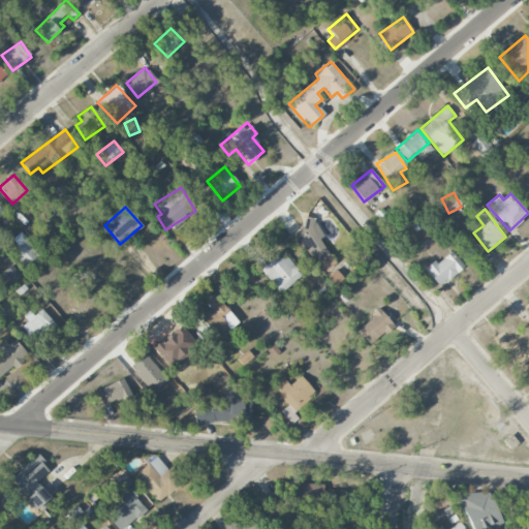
[(311,261),(327,253),(319,239),(323,237),(312,216),(304,220),(306,225),(296,231),(311,261)]
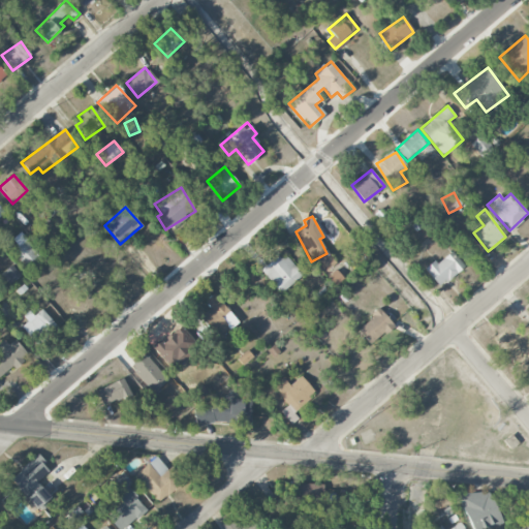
[(12,238),(18,247),(14,249),(26,268),(39,259),(23,231),(12,238)]
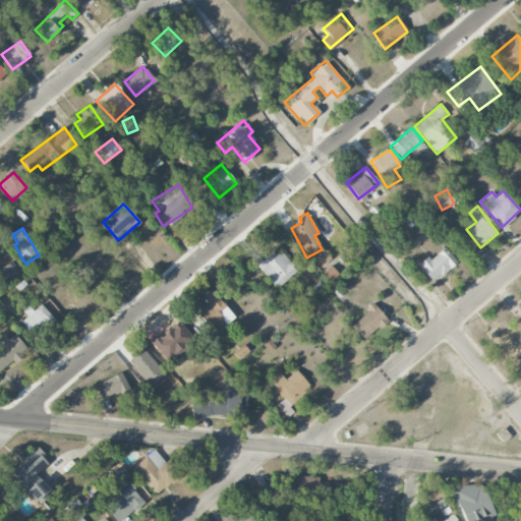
[(429,261),(426,256),(417,265),(432,283),(458,263),(445,247),(429,261)]
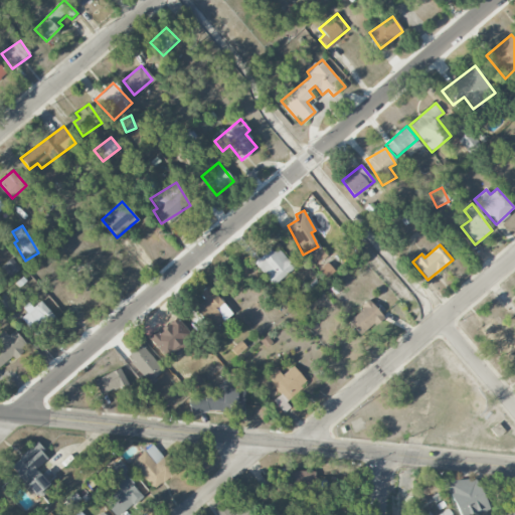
[(294,270),(277,245),(254,261),(273,285),(294,270)]
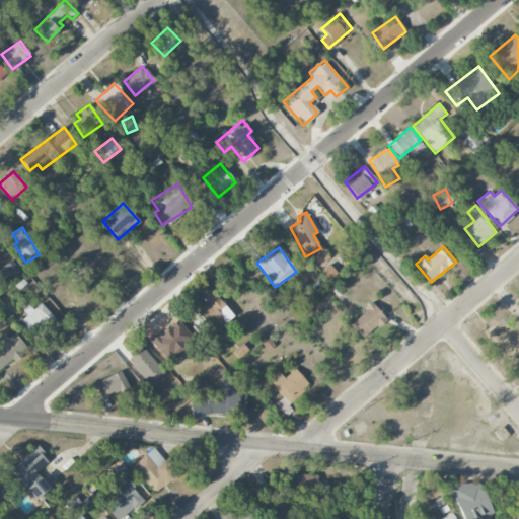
[(20,271),(11,260),(1,269),(9,280),(20,271)]
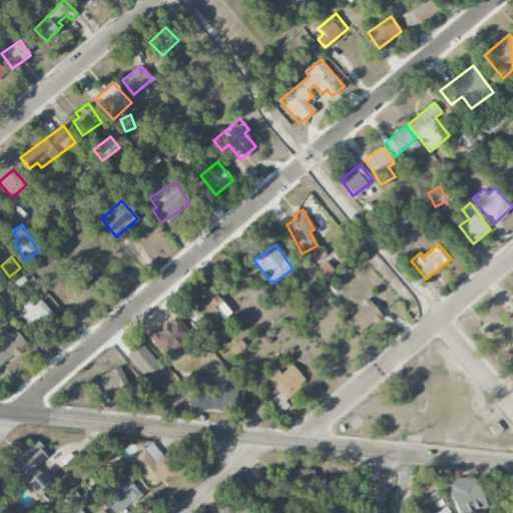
[(318,269),(325,277),(333,270),(326,262),(318,269)]
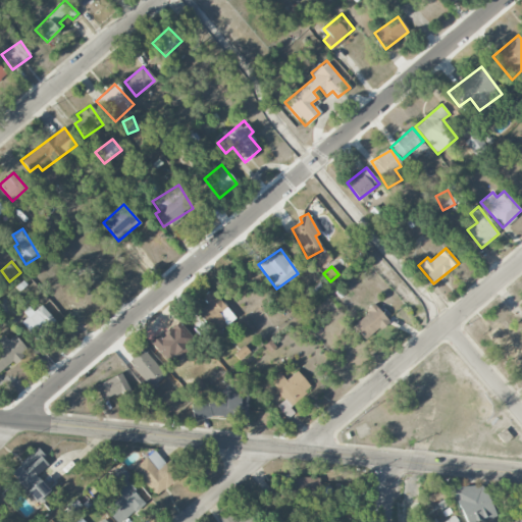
[(207,305),(198,312),(214,333),(235,318),(211,290),(202,297),(207,305)]
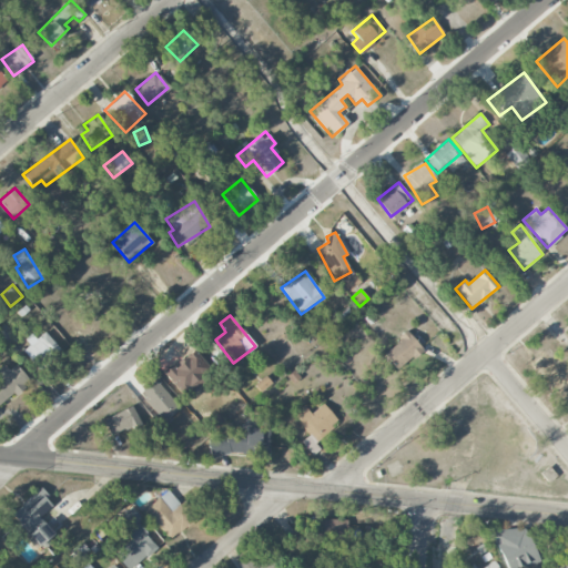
[(0,335),(6,344),(14,338),(7,326),(0,330),(0,335)]
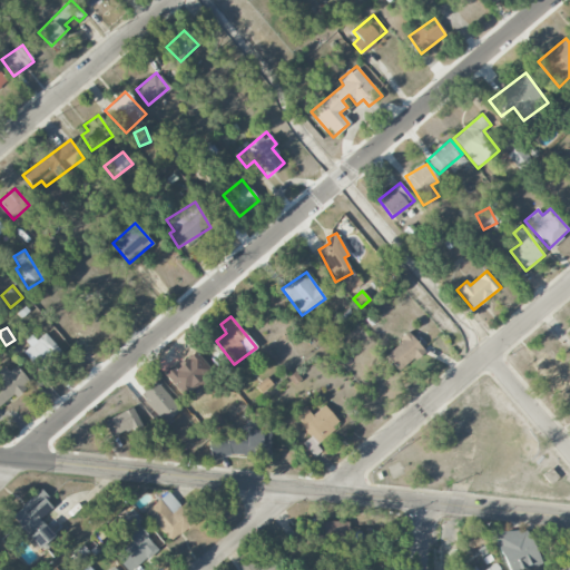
[(41,370),(61,351),(45,333),(25,351),(41,370)]
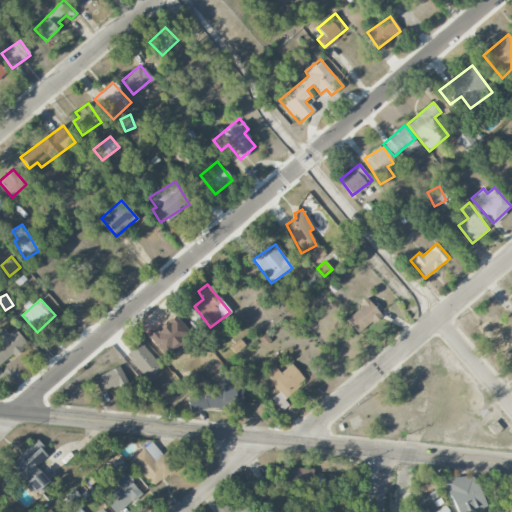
[(358,334),(381,317),(368,300),(345,317),(358,334)]
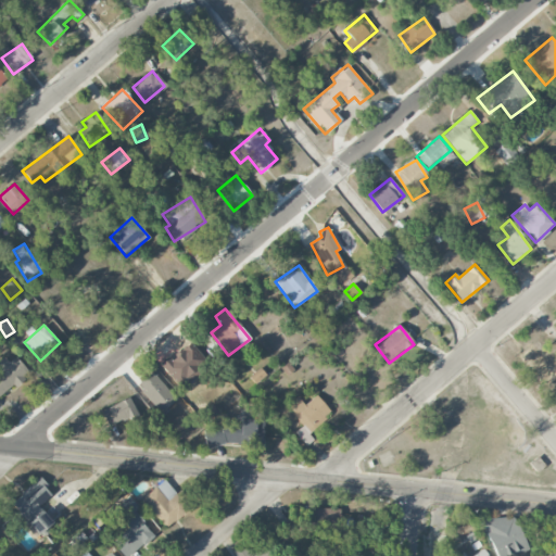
[(555,358),(550,363),(536,343),(521,354),(540,380),(544,377),(551,384),(555,380),(555,358)]
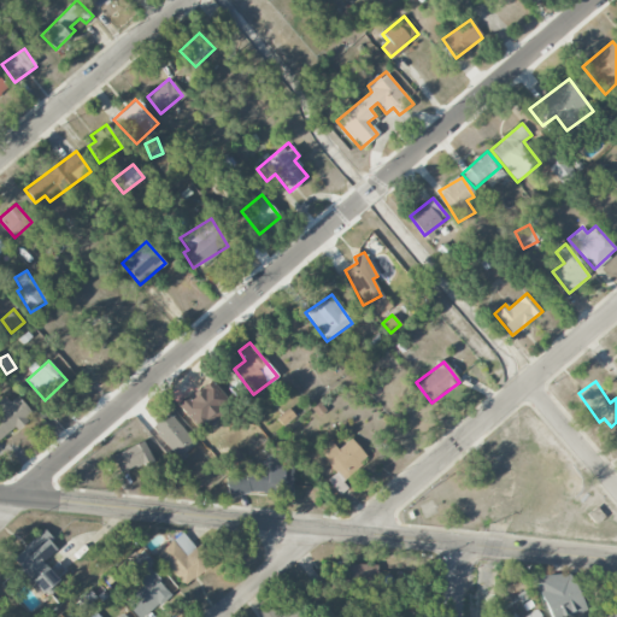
[(222,405),(225,391),(217,388),(212,403),(222,405)]
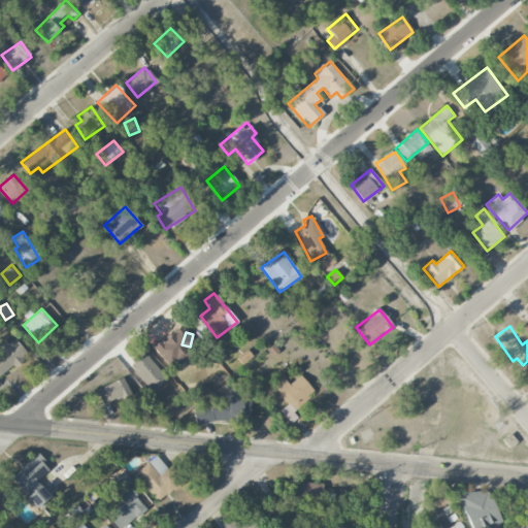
[(11,336),(0,345),(0,377),(28,354),(11,336)]
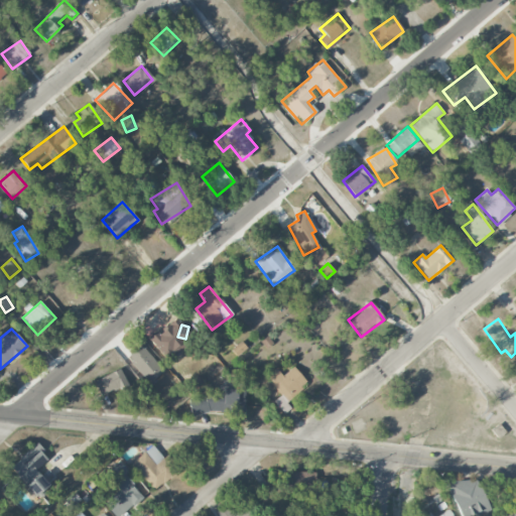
[(232,349),(237,356),(246,349),(241,342),(232,349)]
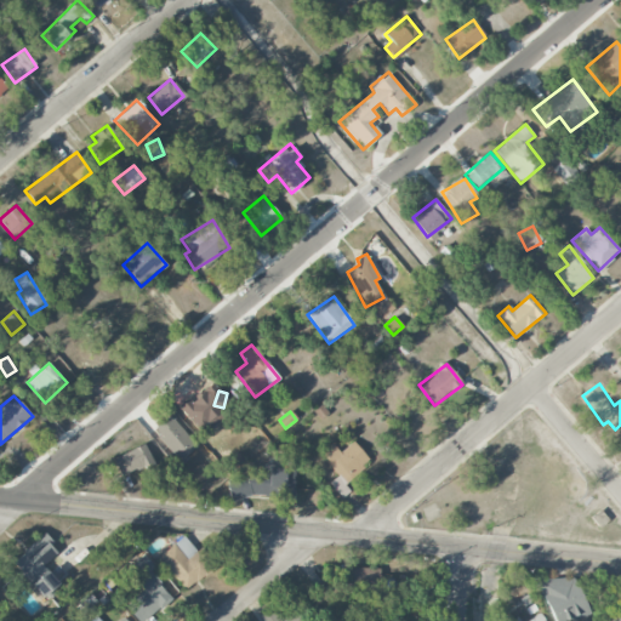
[(153,429),(180,461),(197,446),(171,415),(153,429)]
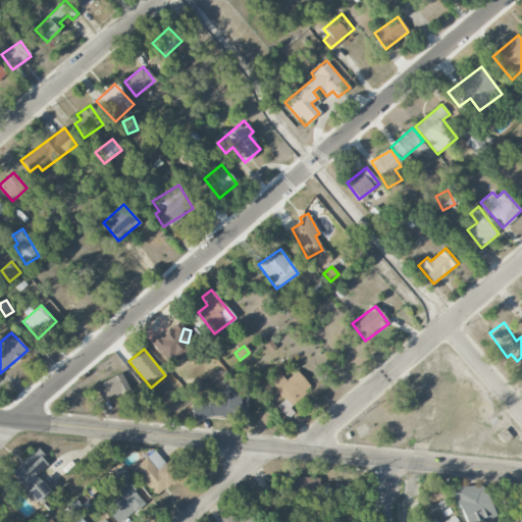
[(277,406),(286,419),(294,413),(289,407),(311,388),(298,371),(285,380),(279,372),(269,380),(284,400),(277,406)]
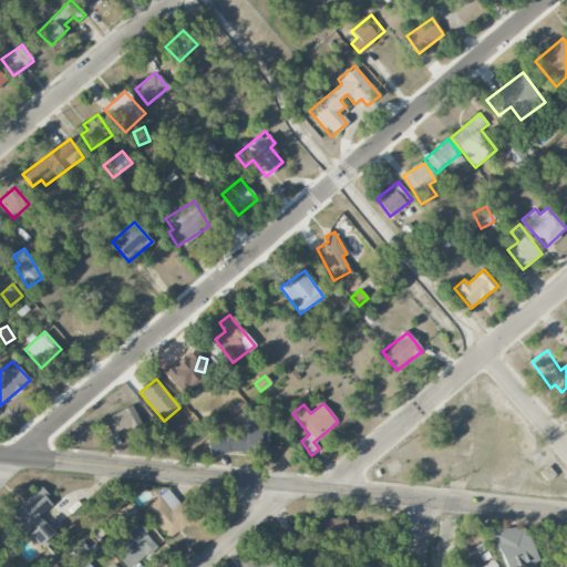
[(102,420),(110,435),(140,422),(132,405),(102,420)]
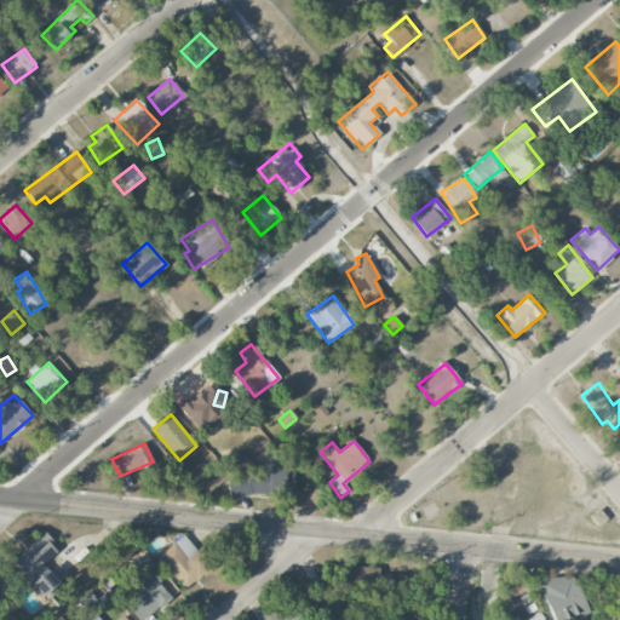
[(294,458),(268,458),(268,469),(245,469),(245,477),(229,477),(229,497),(294,495),(294,458)]
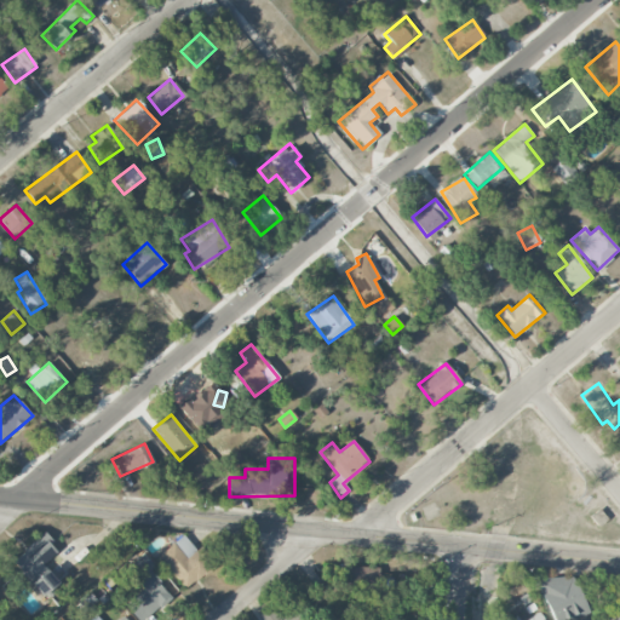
[(57,549),(42,533),(13,562),(28,577),(57,549)]
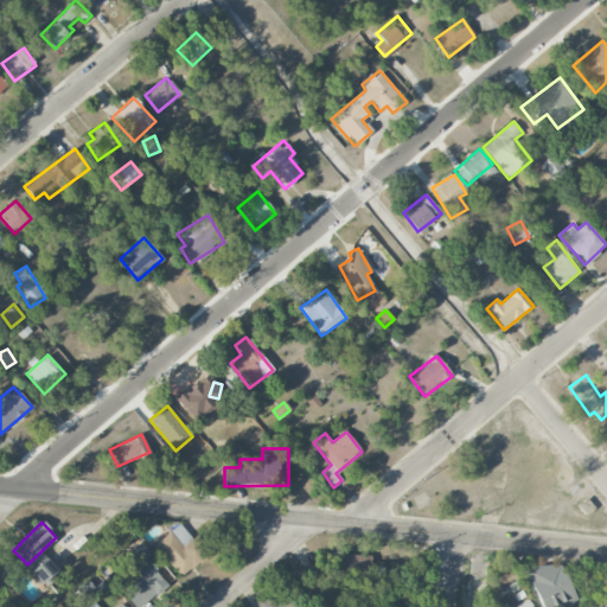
[(180,577),(211,554),(196,536),(192,540),(180,524),(154,544),(180,577)]
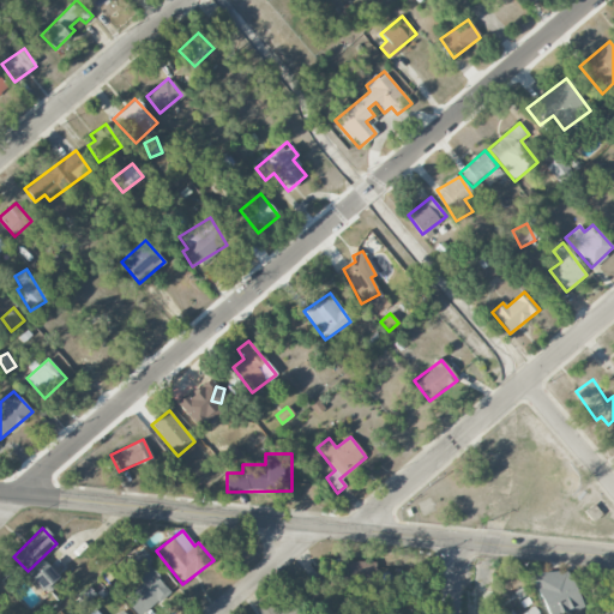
[(155,560),(144,548),(130,559),(140,572),(155,560)]
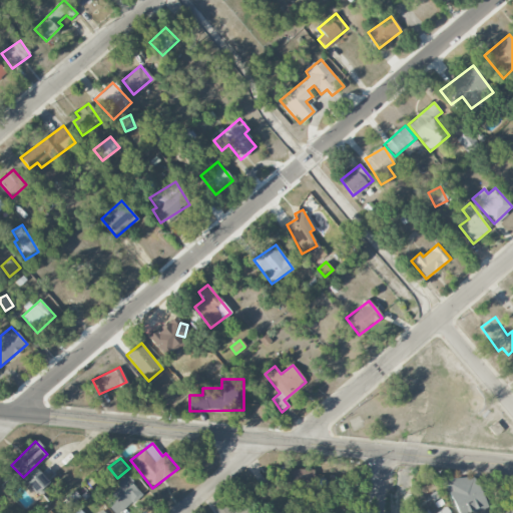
[(311,489),(312,470),(285,468),(284,487),(311,489)]
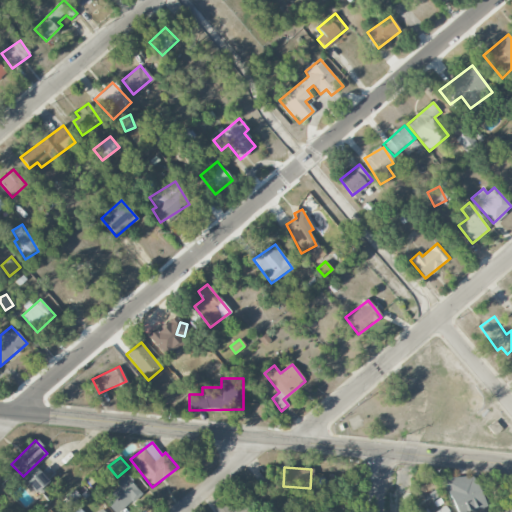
[(31,493),(48,484),(41,471),(25,480),(31,493)]
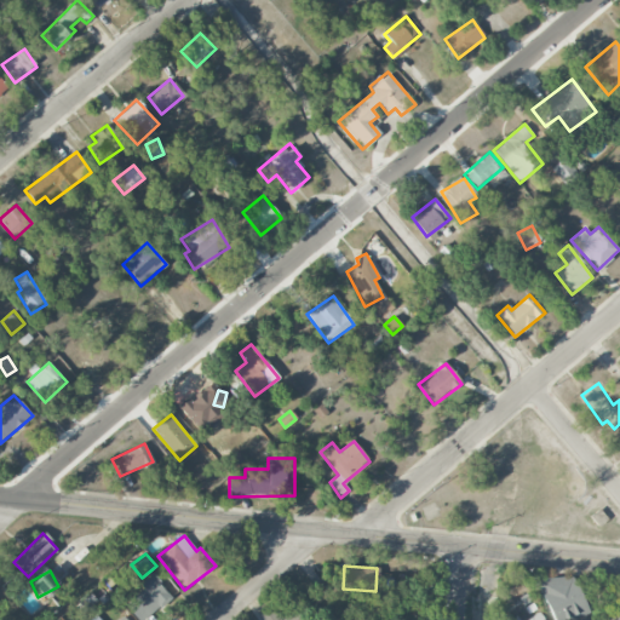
[(535,585),(551,619),(573,619),(589,614),(569,570),(535,585)]
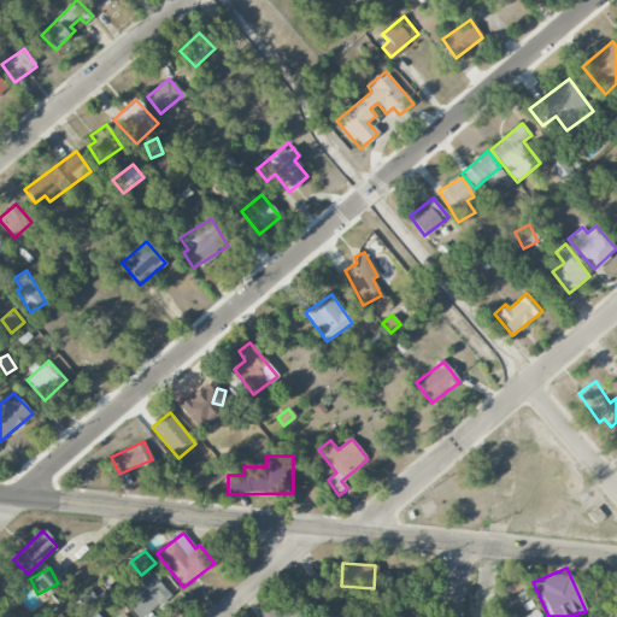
[(137,616),(144,616),(170,593),(151,573),(137,585),(135,581),(118,597),(137,616)]
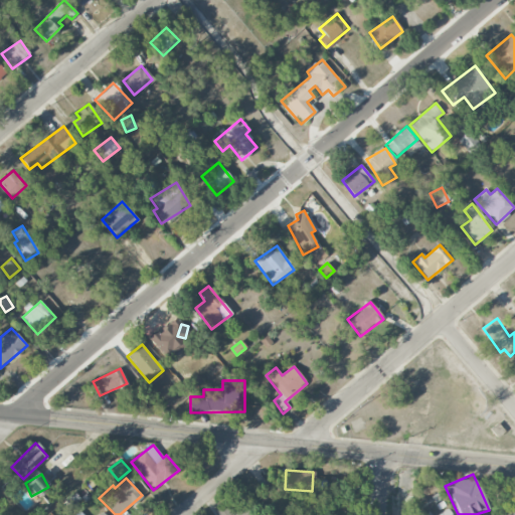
[(252,514),(243,504),(228,514),(252,514)]
